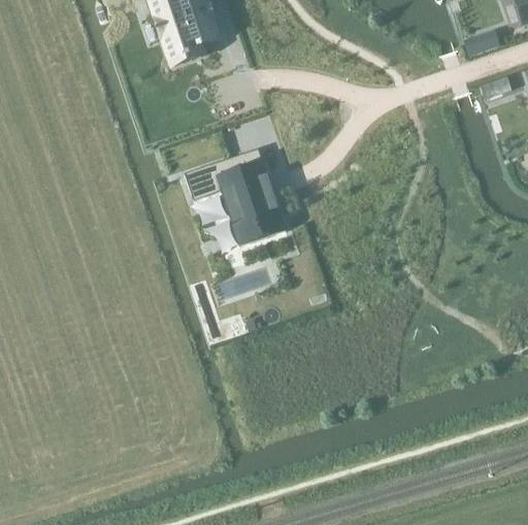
[(151,0),(147,1),(168,64),(197,55),(194,44),(212,38),(199,0),(151,0)]
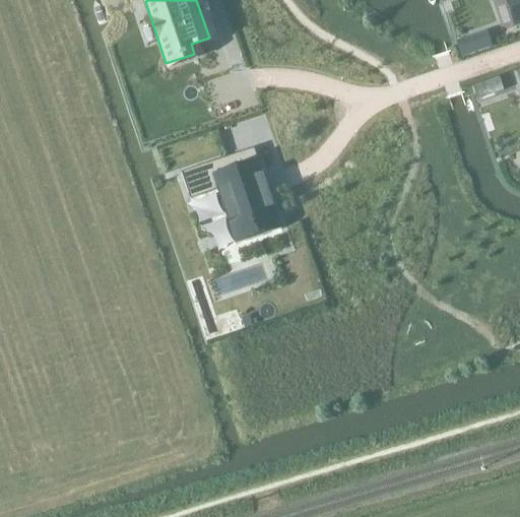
[(506,0),(515,24),(519,23),(519,25),(519,0),(506,0)]
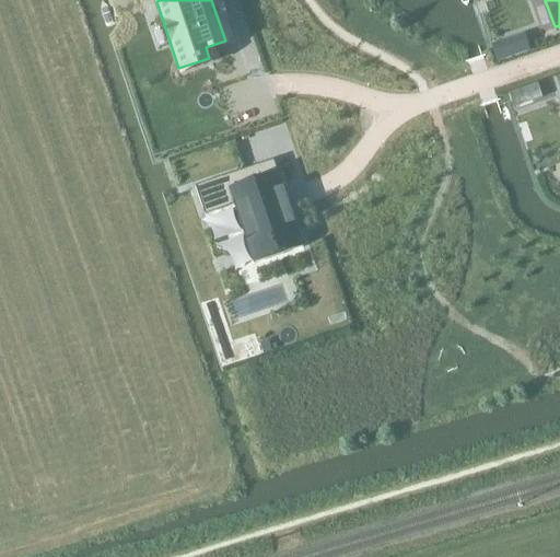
[(504,44),(493,48),(498,59),(508,56),(504,44)]
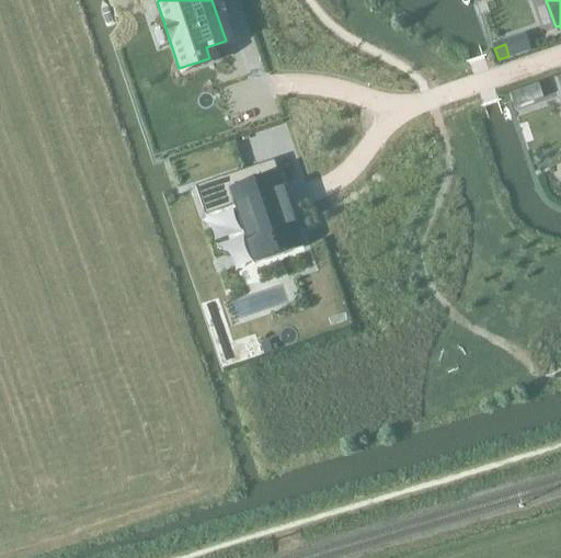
[(538,81),(528,84),(534,99),(544,95),(538,81)]
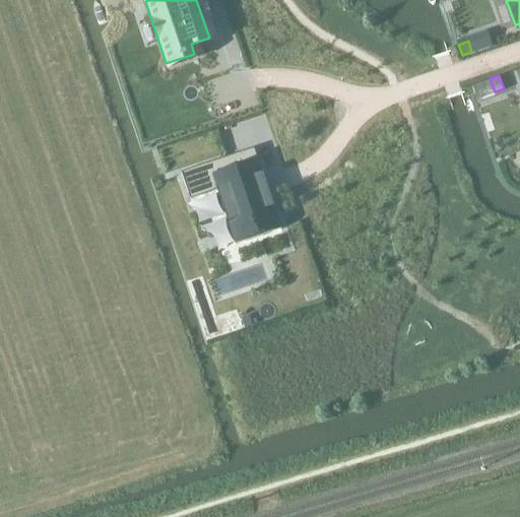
[(254,146),(181,171),(190,198),(217,189),(236,243),(281,228),(263,172),(257,174),(253,163),(259,160),(254,146)]
